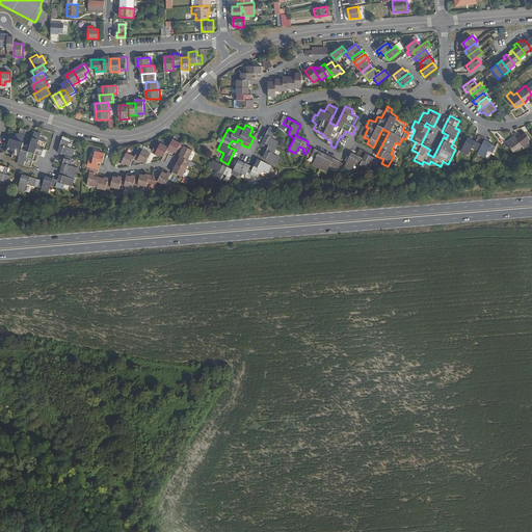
[(273,155),(275,150),(281,141),(272,137),(275,131),(269,128),(260,145),(266,150),(262,158),(276,165),(281,158),(273,155)]
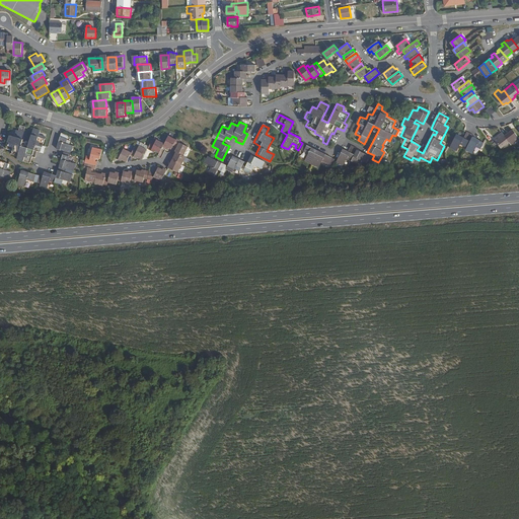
[(21,146),(25,133),(24,132),(18,131),(17,135),(15,134),(14,137),(10,135),(6,148),(12,150),(11,154),(18,156),(17,159),(30,162),(32,156),(35,157),(38,151),(44,152),(46,146),(43,145),(45,138),(41,138),(42,135),(39,134),(40,130),(33,128),(27,148),(21,146)]
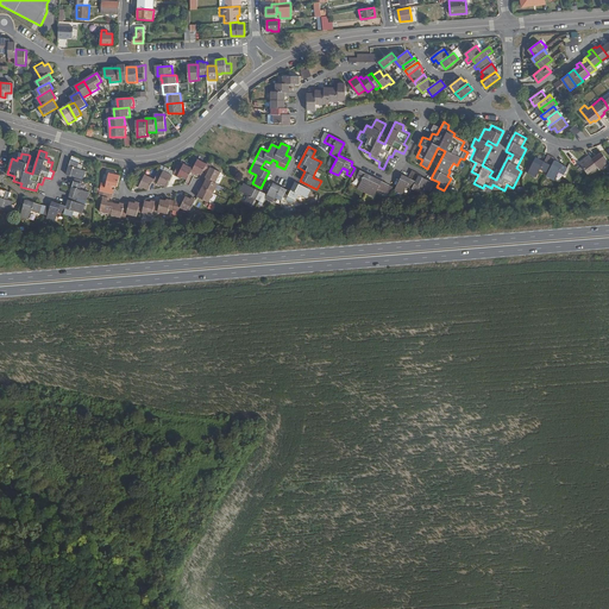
[(600,169),(608,162),(602,152),(597,156),(596,155),(591,158),(597,167),(600,169)]
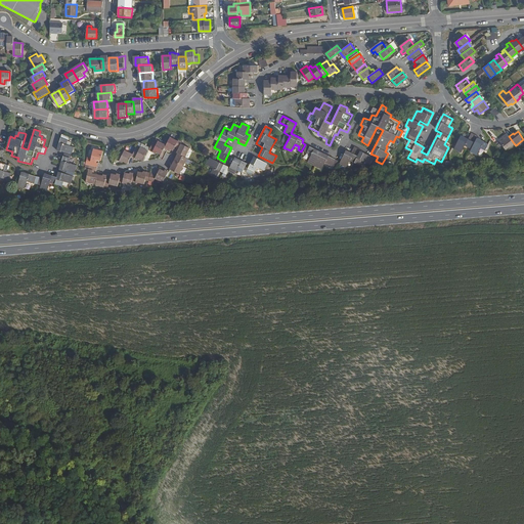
[(72,154),(74,146),(67,144),(69,136),(61,134),(57,149),(64,153),(72,154)]
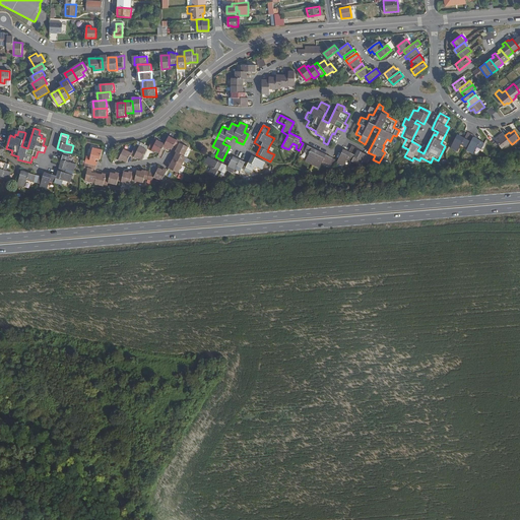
[(479,153),(484,144),(472,138),(473,137),(467,134),(463,141),(456,137),(449,151),(456,155),(458,150),(464,153),(465,153),(472,156),(475,151),(479,153)]
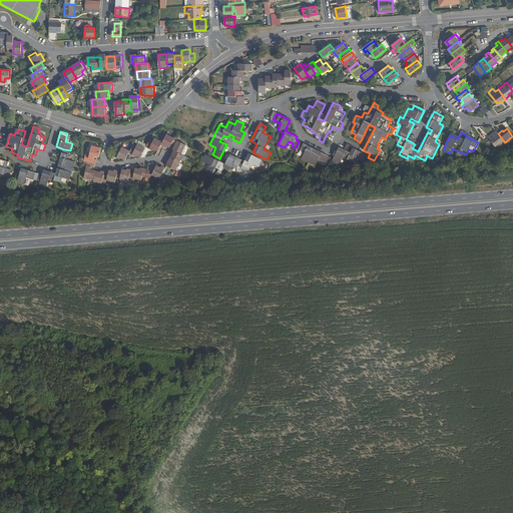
[(496,146),(503,140),(498,133),(497,132),(493,135),(492,134),(488,137),(496,146)]
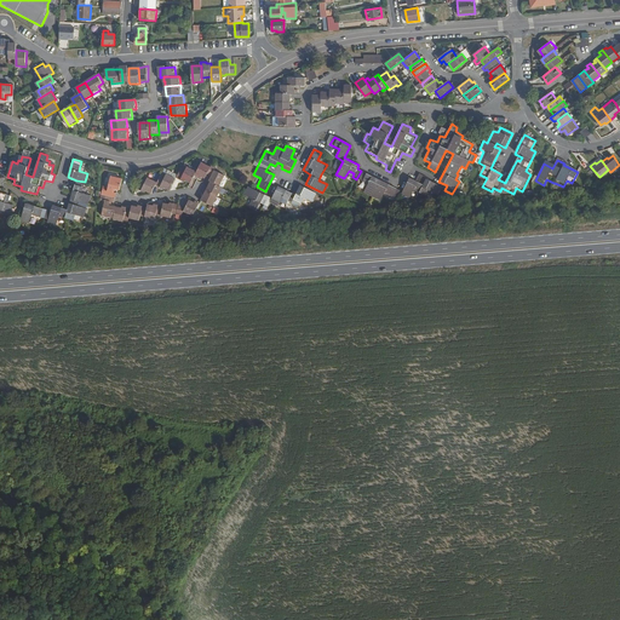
[(207,173),(211,167),(201,162),(196,171),(194,174),(199,177),(199,176),(205,178),(207,173)]
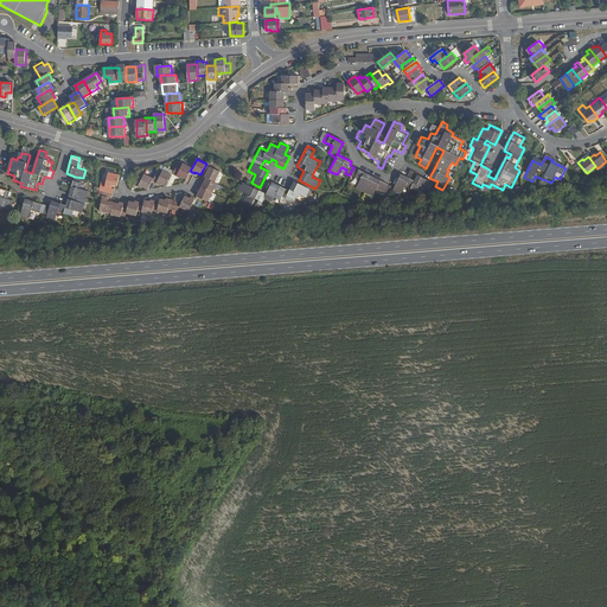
[(190,171),(192,167),(179,160),(172,173),(181,178),(181,177),(186,178),(190,171)]
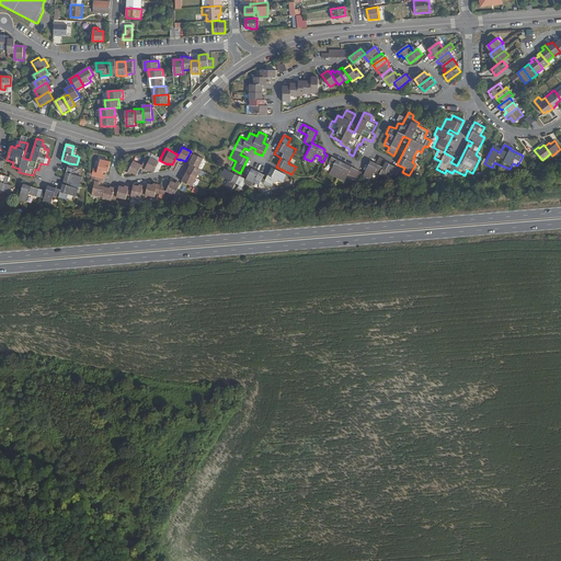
[(199,168),(204,158),(194,153),(196,150),(192,149),(191,151),(187,157),(192,159),(190,163),(191,163),(199,168)]
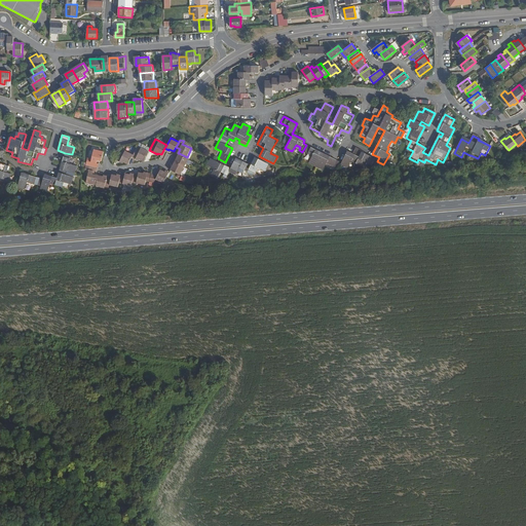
[(144,160),(149,150),(138,145),(133,154),(132,156),(139,159),(140,158),(144,160)]
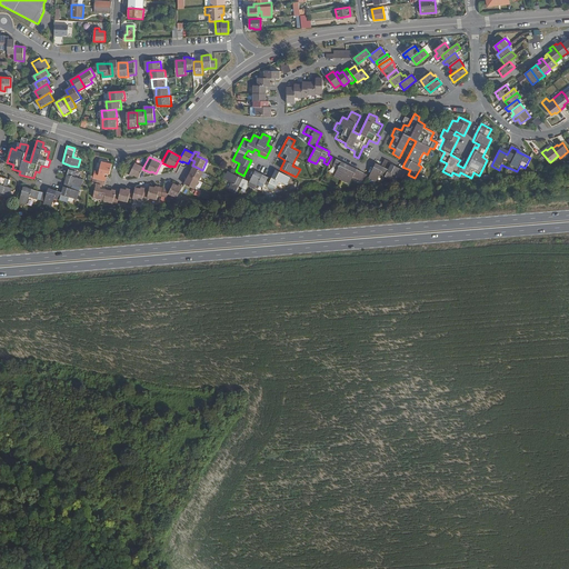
[(342,181),(349,166),(333,158),(329,166),(338,170),(333,177),(342,181)]
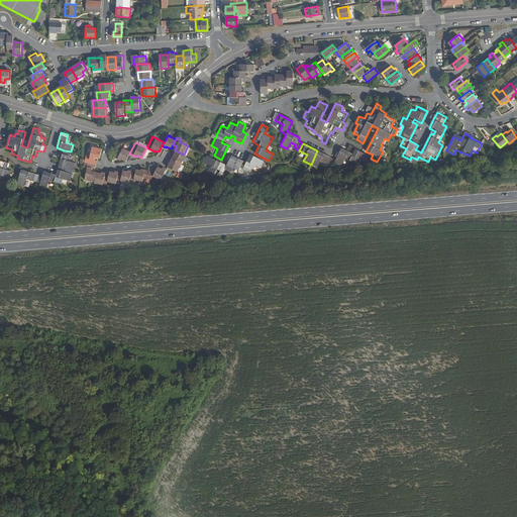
[(370,157),(349,145),(346,150),(341,148),(334,162),(340,166),(343,161),(348,164),(349,161),(359,166),(362,162),(366,164),(370,157)]
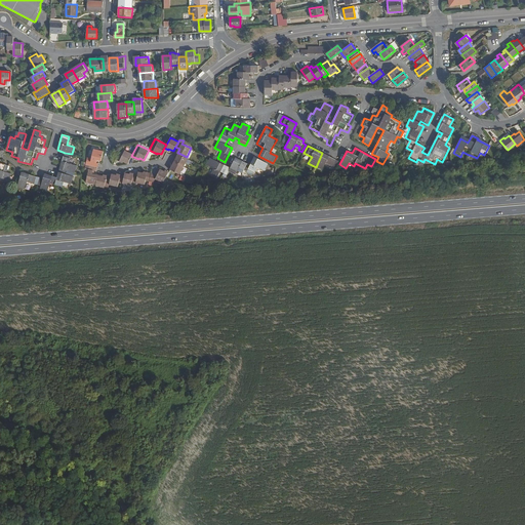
[(102,161),(104,151),(95,149),(91,165),(97,166),(98,160),(102,161)]
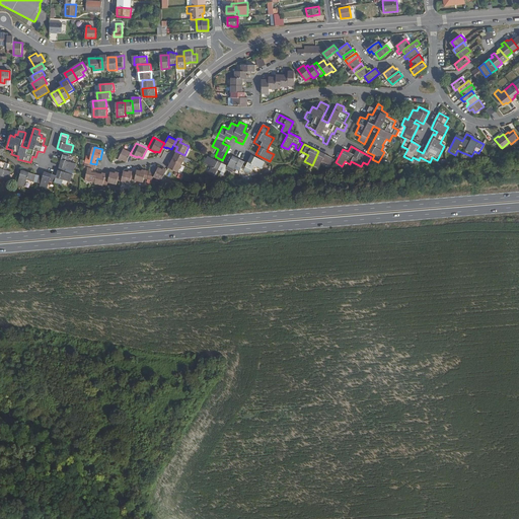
[(130,154),(131,152),(124,148),(122,151),(119,150),(115,157),(122,160),(122,159),(127,161),(130,154)]
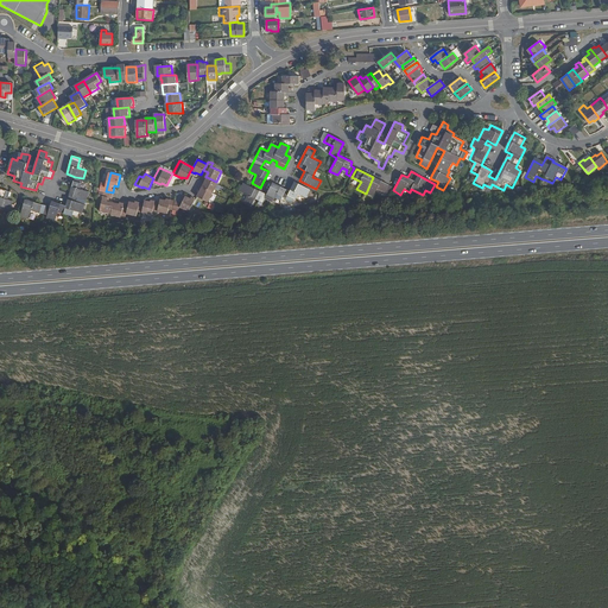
[(87,200),(88,191),(80,189),(83,178),(75,177),(69,195),(77,197),(87,200)]
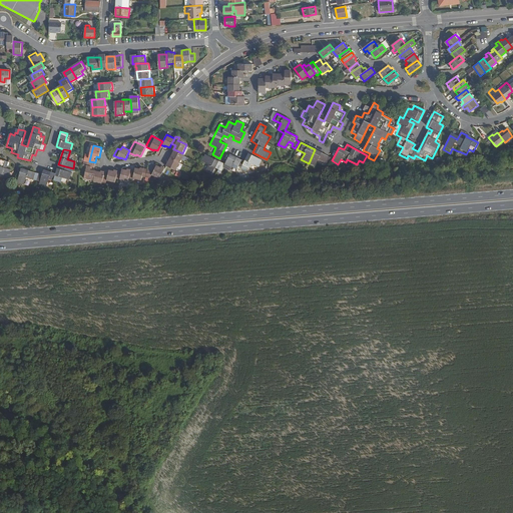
[(180,162),(184,154),(182,153),(174,149),(172,154),(170,153),(169,157),(180,162)]
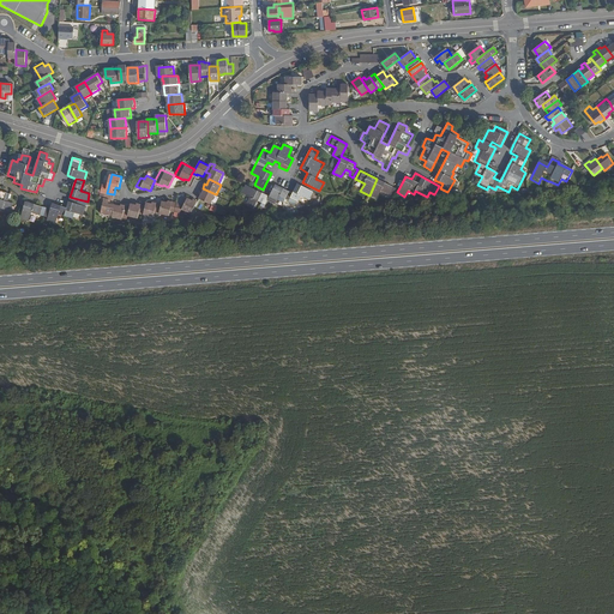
[(397,190),(377,179),(369,196),(377,199),(381,192),(392,198),(397,190)]
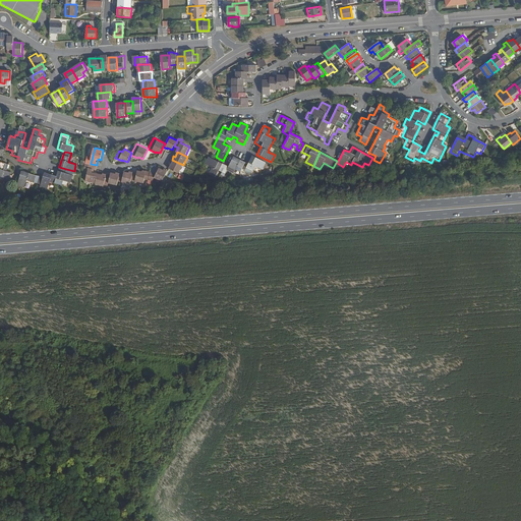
[(233,175),(236,168),(243,171),(245,168),(252,172),(254,167),(262,170),(266,163),(251,156),(247,165),(232,157),(227,167),(207,157),(204,164),(211,167),(207,174),(214,178),(217,171),(224,174),(225,171),(233,175)]
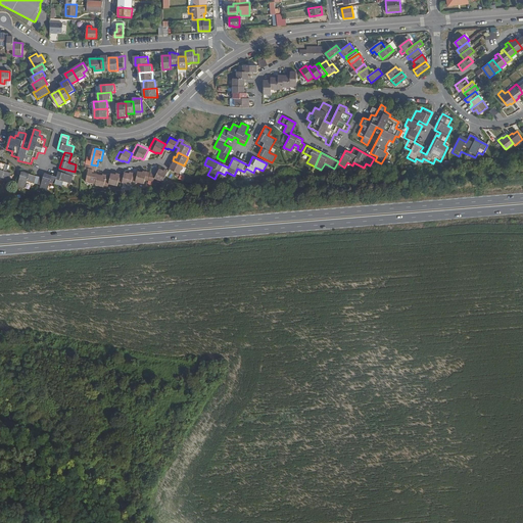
[(0,177),(9,179),(11,173),(6,172),(7,169),(5,169),(6,164),(0,161),(0,160),(1,158),(0,157),(0,177)]
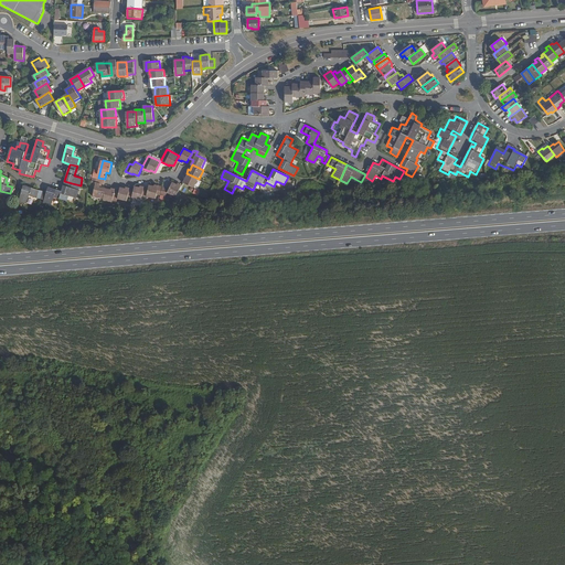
[(193,188),(199,179),(187,173),(184,177),(187,177),(183,182),(193,188)]
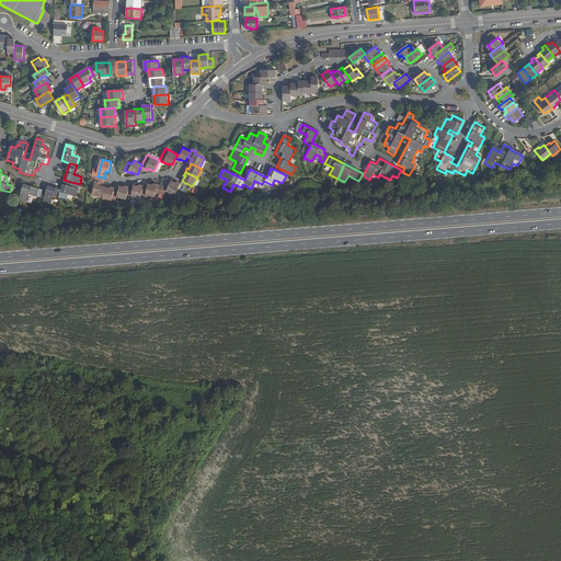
[(102,197),(105,186),(102,186),(104,178),(98,176),(93,195),(102,197)]
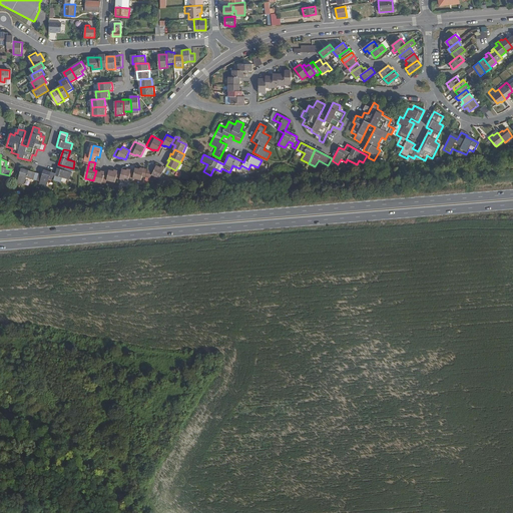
[(160,178),(165,167),(162,166),(161,167),(153,163),(150,169),(147,169),(145,177),(149,178),(151,174),(160,178)]
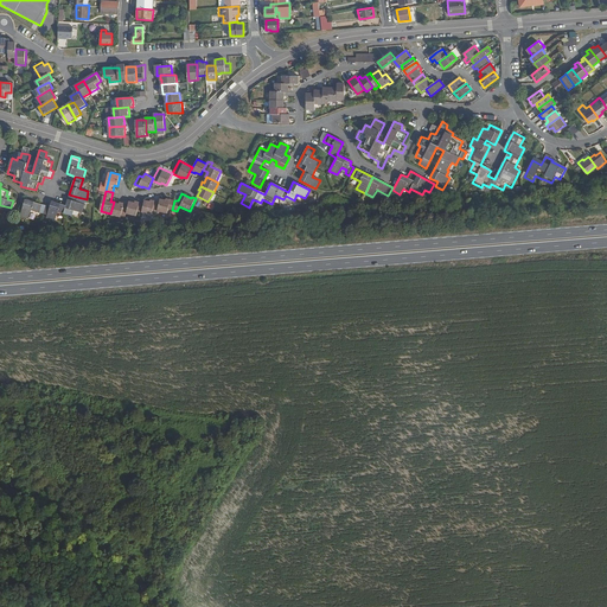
[(82,212),(84,204),(76,200),(77,197),(69,195),(66,205),(64,212),(71,215),(74,210),(82,212)]
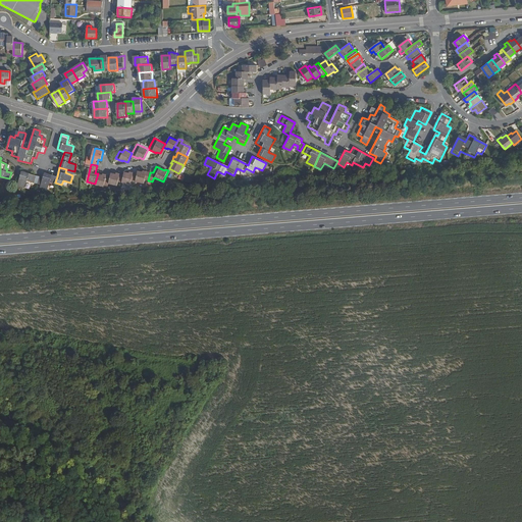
[(148,180),(150,172),(143,170),(142,171),(138,170),(137,172),(135,181),(143,183),(144,179),(148,180)]
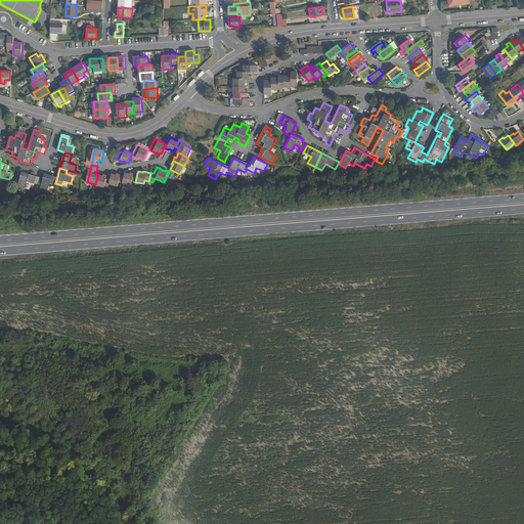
[(38,184),(40,177),(22,172),(17,186),(25,188),(28,181),(38,184)]
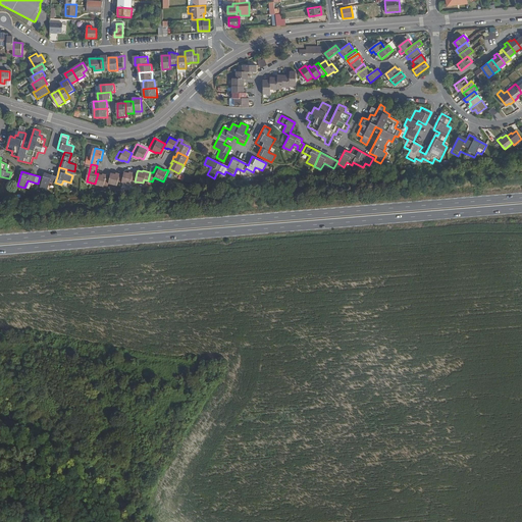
[(135,181),(137,172),(129,171),(128,172),(124,171),(123,174),(121,183),(131,184),(131,180),(135,181)]
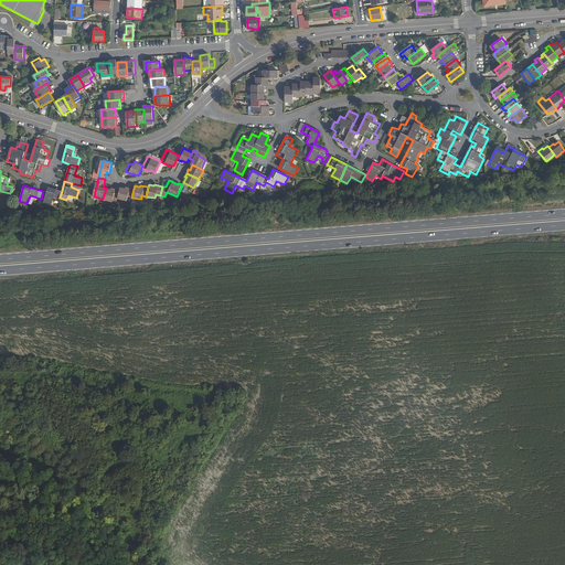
[(60,198),(62,191),(48,187),(46,192),(43,191),(41,199),(44,200),(43,202),(51,204),(54,196),(60,198)]
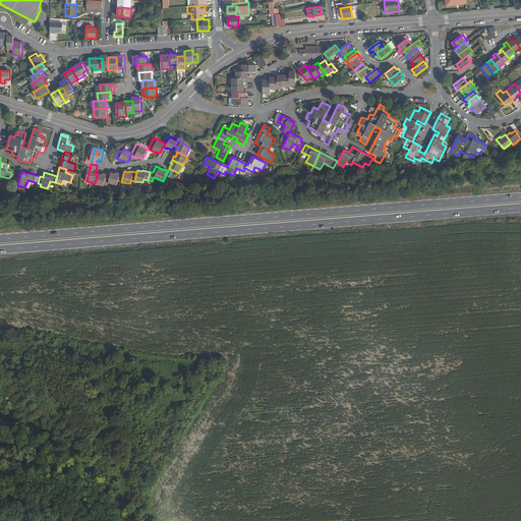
[(121,182),(123,174),(116,172),(115,173),(111,172),(110,175),(108,183),(117,185),(118,181),(121,182)]
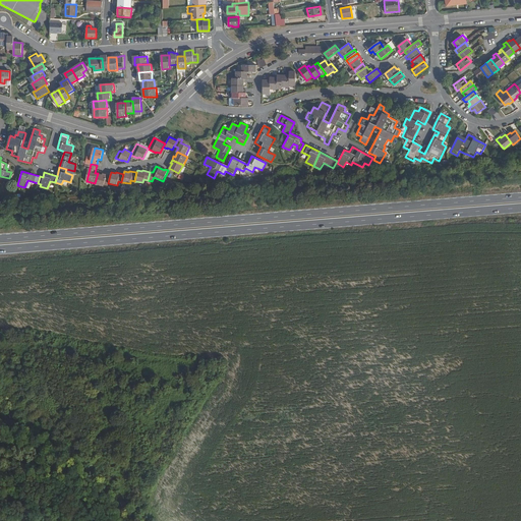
[(108,183),(110,175),(102,173),(102,174),(98,173),(95,183),(95,184),(103,186),(104,182),(108,183)]
